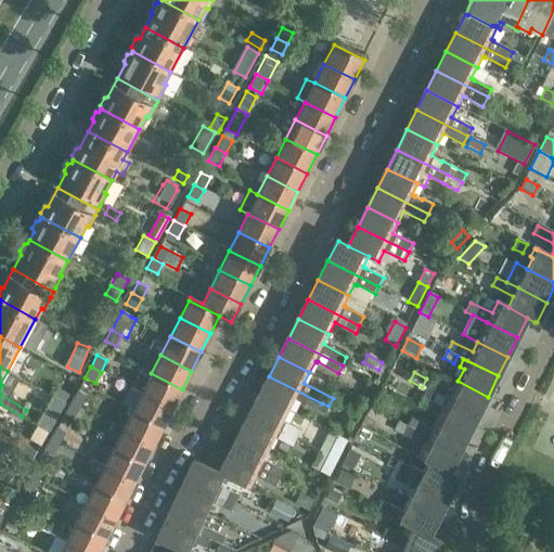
[(151,373),(142,392),(172,407),(182,389),(151,373)]
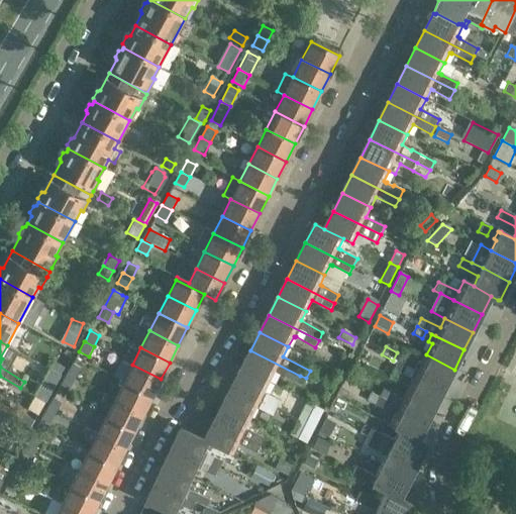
[(250,350),(241,369),(270,383),(275,373),(297,384),(300,376),(250,350)]
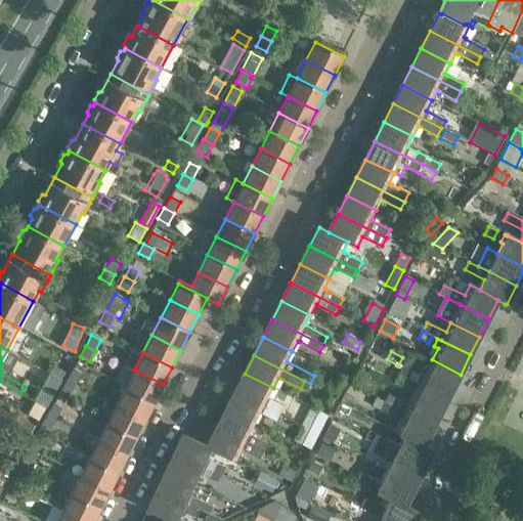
[(413,372),(418,363),(408,359),(404,367),(413,372)]
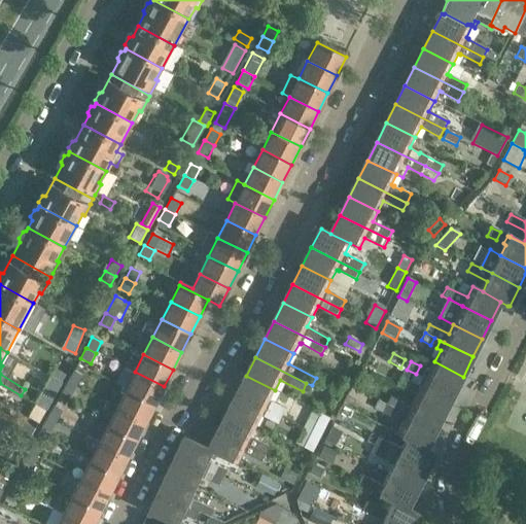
[(463,377),(434,361),(426,379),(454,393),(463,377)]
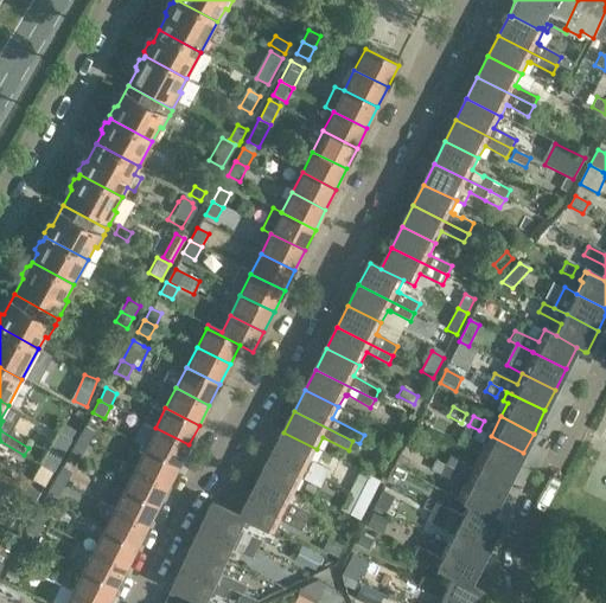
[(474,440),(479,430),(469,425),(464,434),(474,440)]
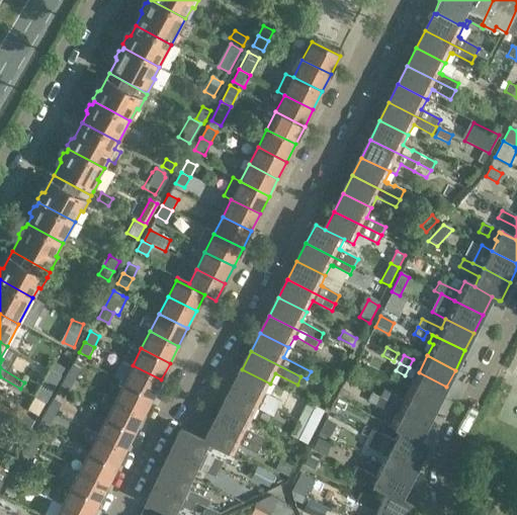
[(133,365),(123,383),(152,398),(161,379),(133,365)]
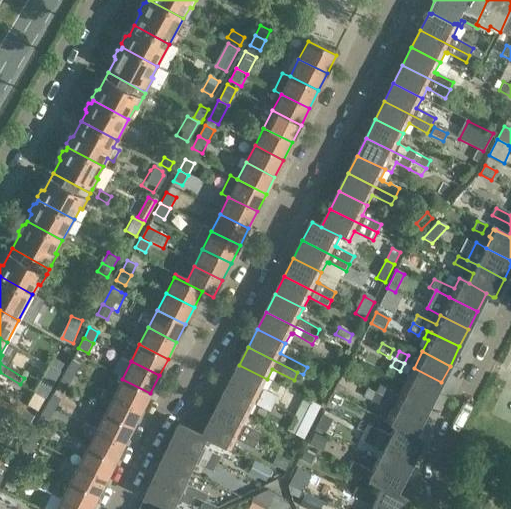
[(65,372),(75,377),(80,367),(70,362),(65,372)]
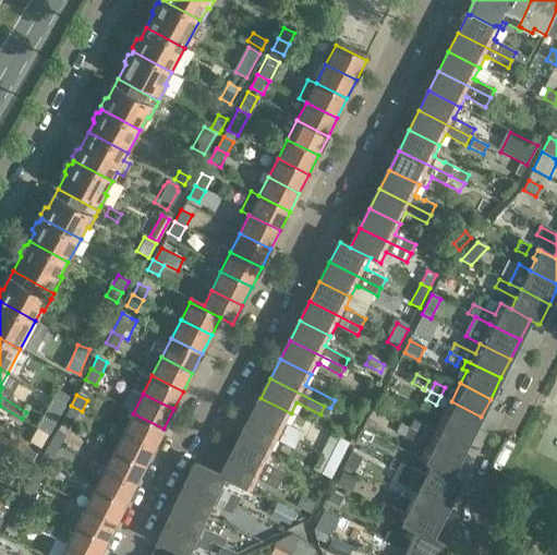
[(261,398),(251,418),(311,448),(315,439),(288,425),(286,424),(291,413),(261,398)]
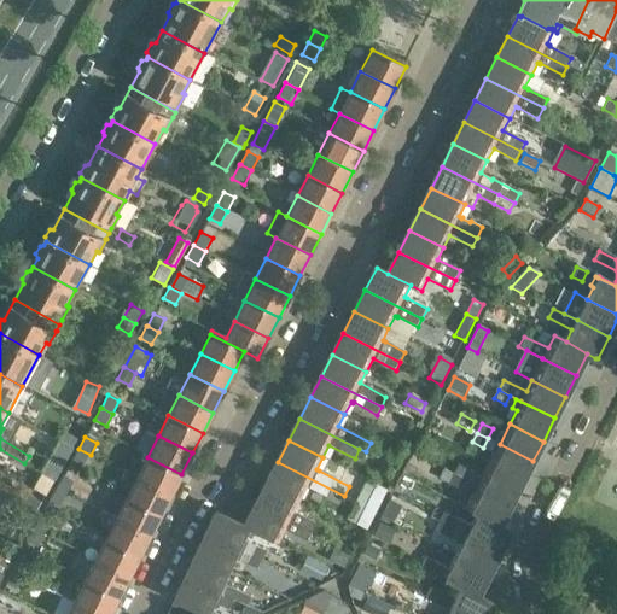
[(62,465),(71,448),(60,442),(51,457),(62,465)]
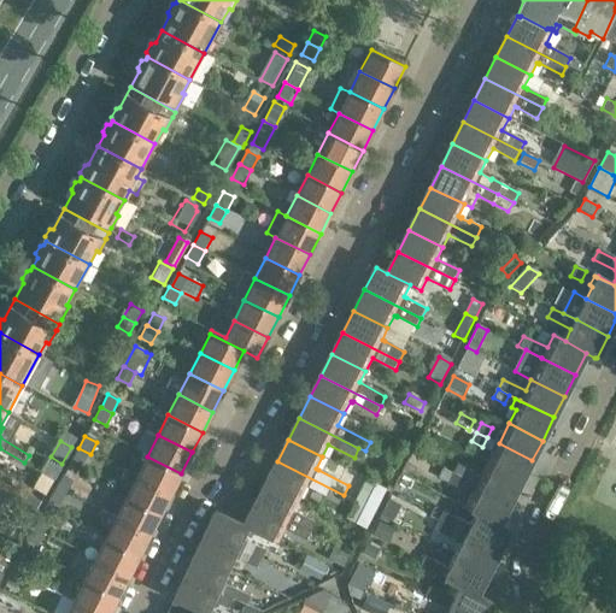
[(532,460),(499,443),(493,453),(488,465),(521,482),(532,460)]
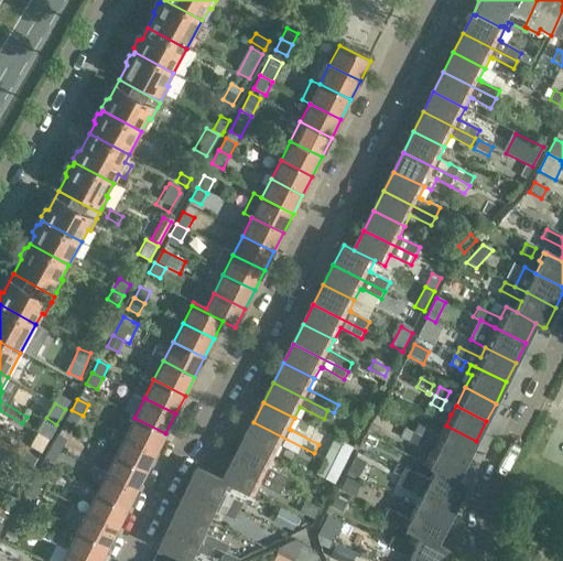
[(0,421),(18,431),(22,423),(0,410),(0,421)]
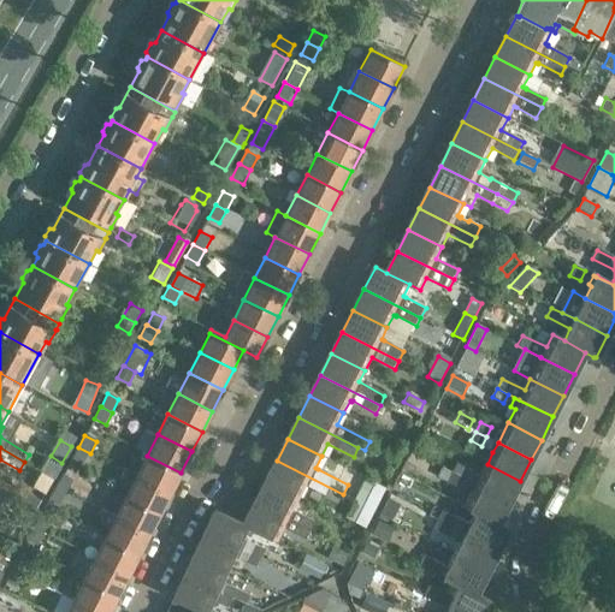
[(83,467),(90,453),(78,447),(77,447),(71,459),(83,467)]
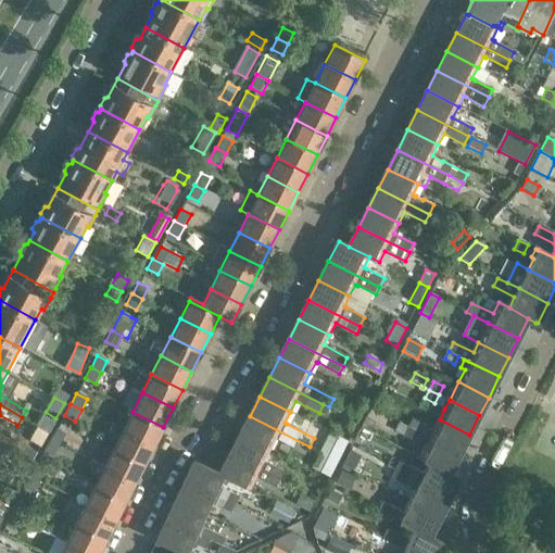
[(133,412),(124,429),(154,444),(163,427),(133,412)]
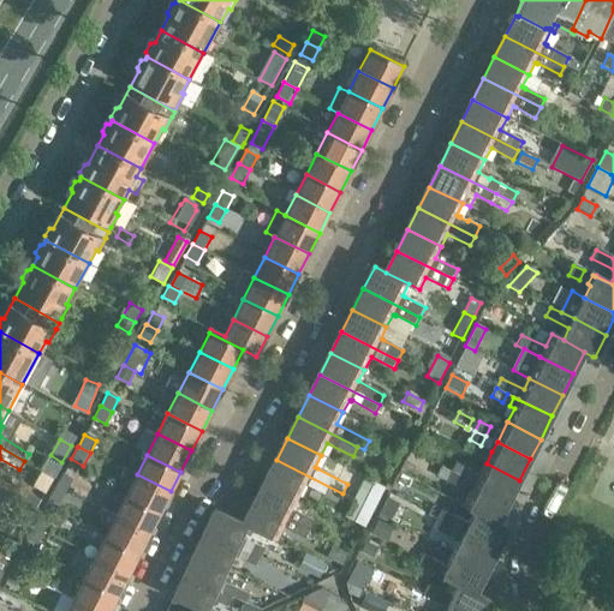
[(276,460),(266,480),(299,498),(305,485),(308,486),(338,502),(343,493),(276,460)]
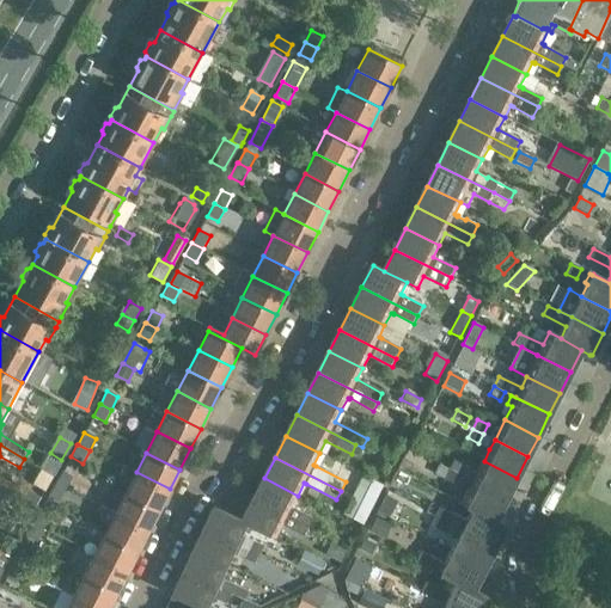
[(448,470),(474,481),(506,498),(517,478),(484,461),(477,473),(453,461),(448,470)]
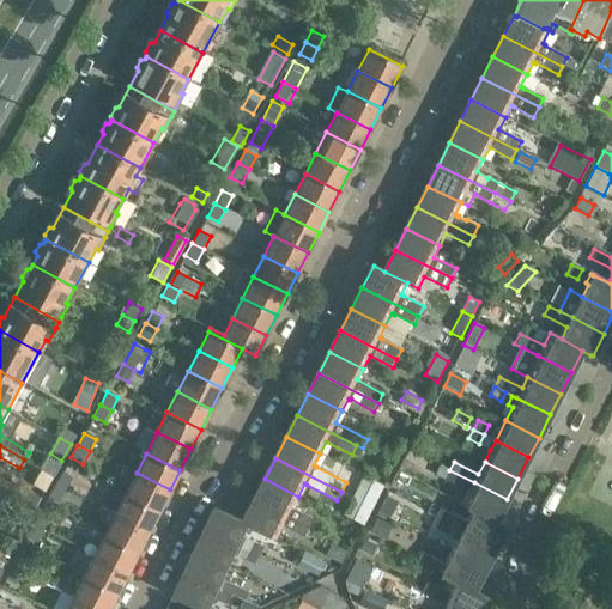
[(470,492),(464,504),(497,519),(507,499),(474,482),(449,470),(440,467),(435,475),(470,492)]
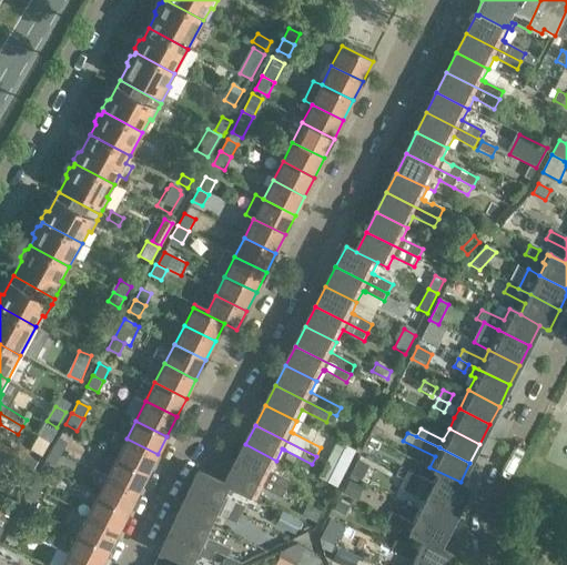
[(62,456),(69,444),(57,439),(50,450),(62,456)]
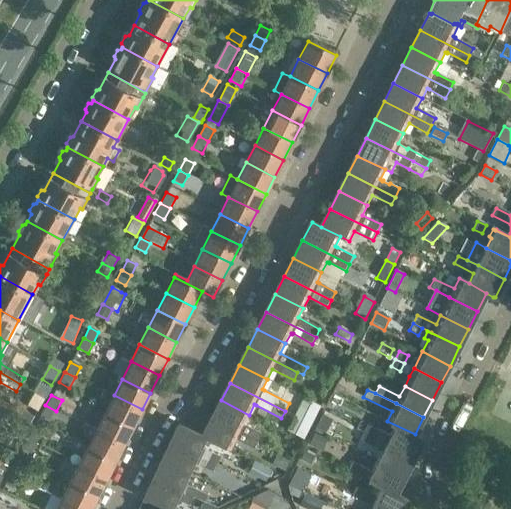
[(114,395),(105,413),(133,427),(142,409),(114,395)]
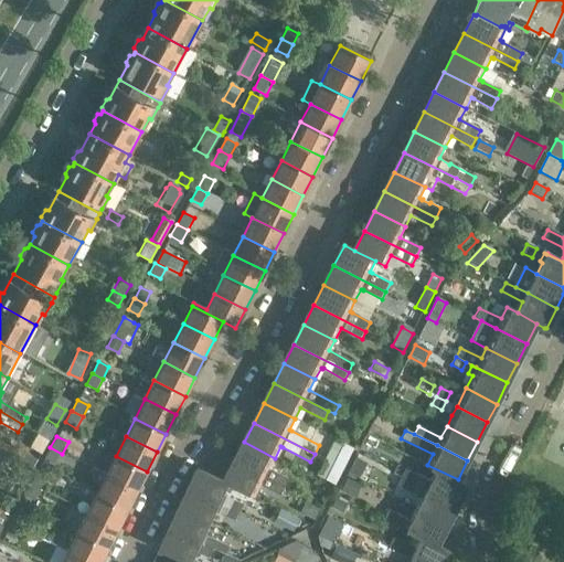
[(350,448),(334,441),(326,460),(341,468),(350,448)]
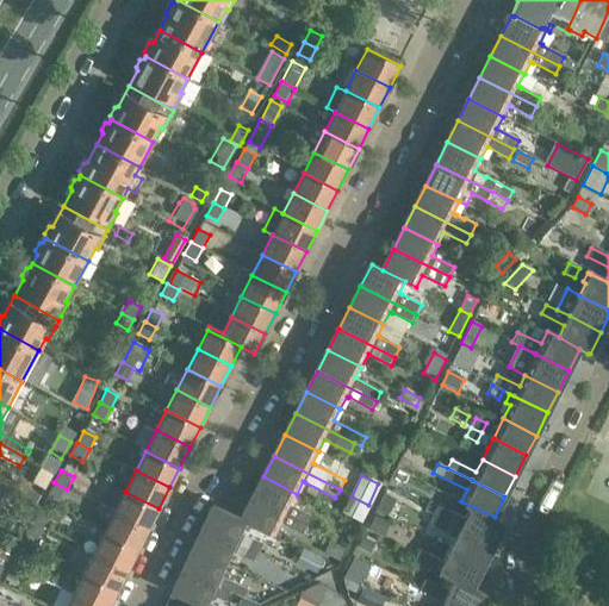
[(263,476),(253,498),(309,526),(314,517),(291,506),(297,494),(263,476)]
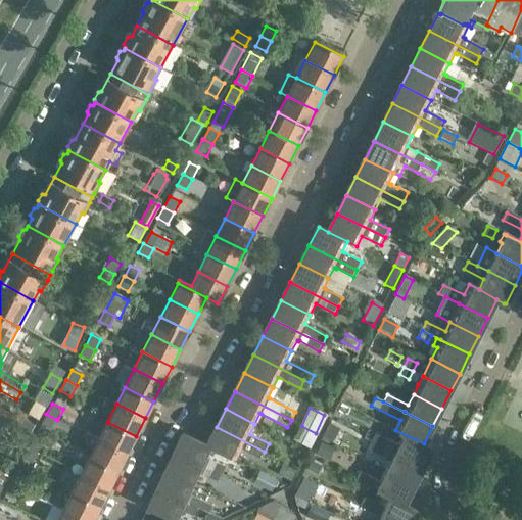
[(52,430),(57,420),(46,414),(40,424),(52,430)]
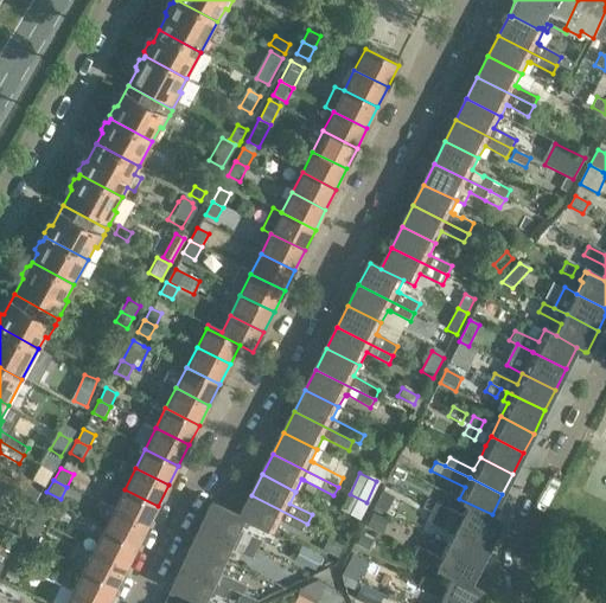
[(39,493),(29,487),(23,496),(34,502),(39,493)]
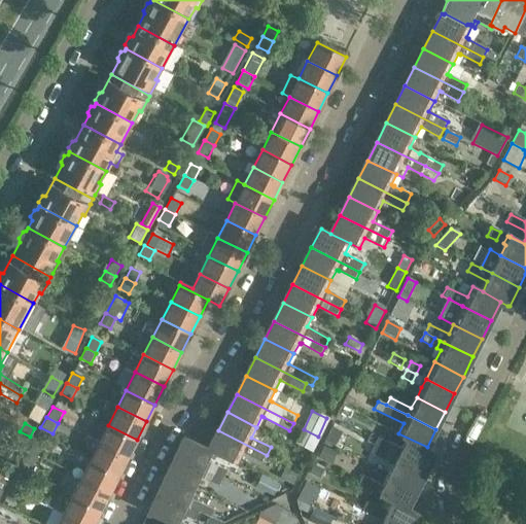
[(108,425),(99,443),(128,457),(137,440),(108,425)]
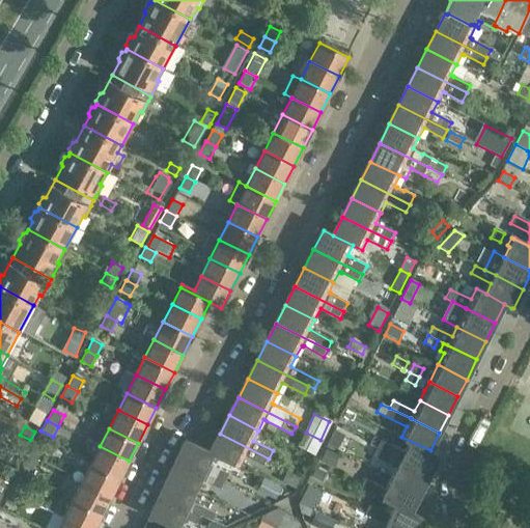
[(321,440),(306,433),(297,449),(311,456),(321,440)]
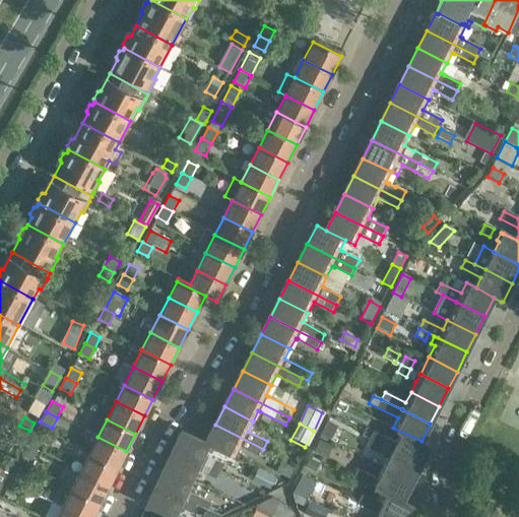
[(320,437),(330,442),(337,429),(327,424),(320,437)]
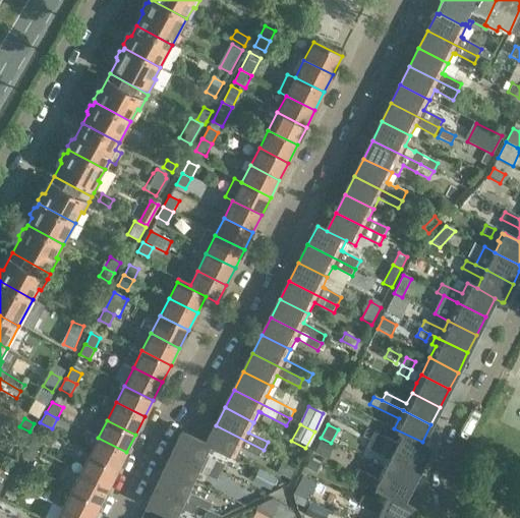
[(216,425),(207,443),(210,446),(235,459),(240,448),(260,458),(264,450),(216,425)]
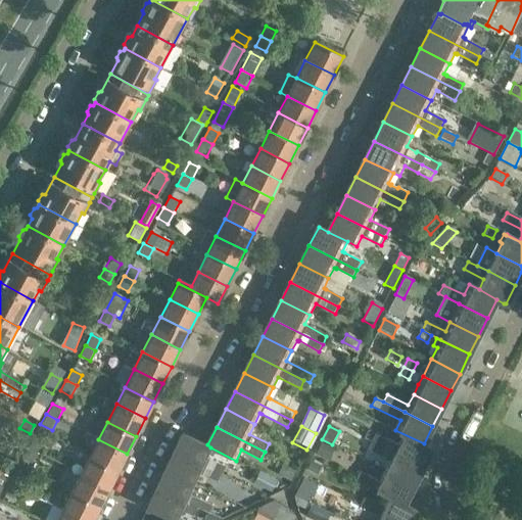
[(373,442),(395,454),(423,468),(432,451),(432,448),(424,443),(395,430),(394,431),(396,432),(391,442),(377,434),(373,442)]
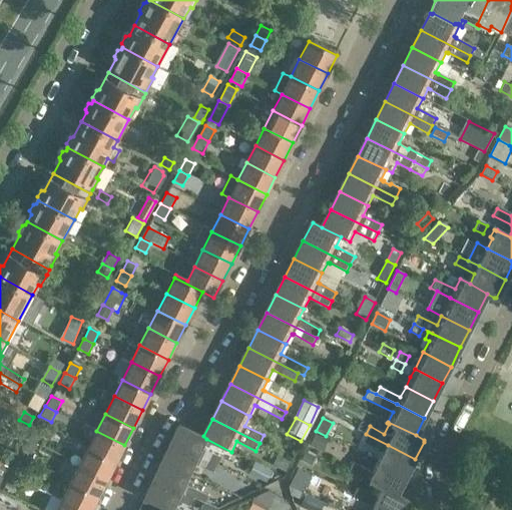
[(365,428),(357,424),(354,430),(362,434),(365,428)]
